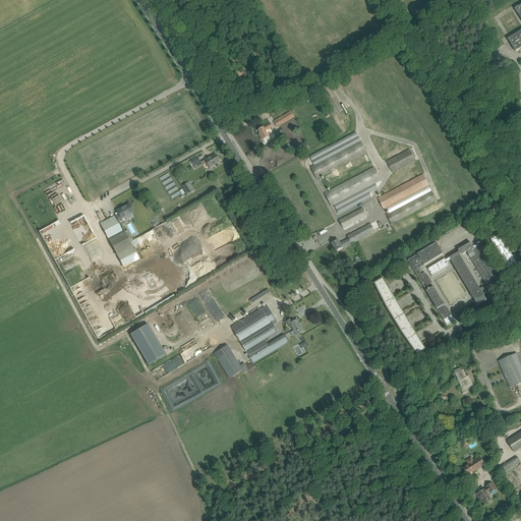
[(520,18),(520,31),(508,39),(515,52),(520,48),(520,5),(515,9),(520,18)]
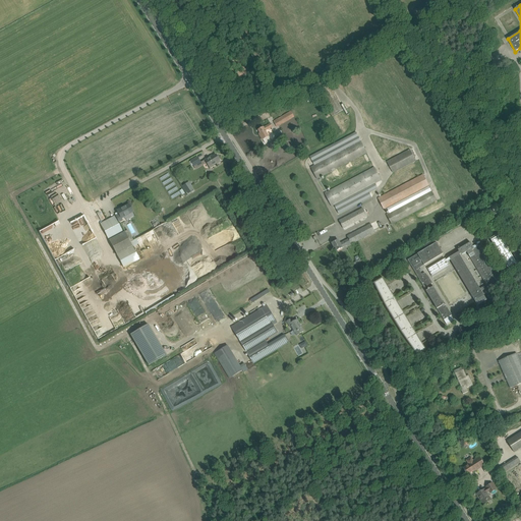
[(323,94),(332,115),(342,110),(340,106),(338,106),(331,90),(323,94)]
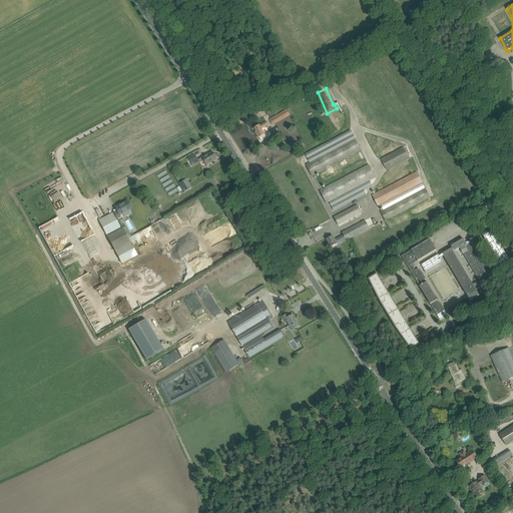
[(269,119),(272,125),(290,115),(286,109),(269,119)]
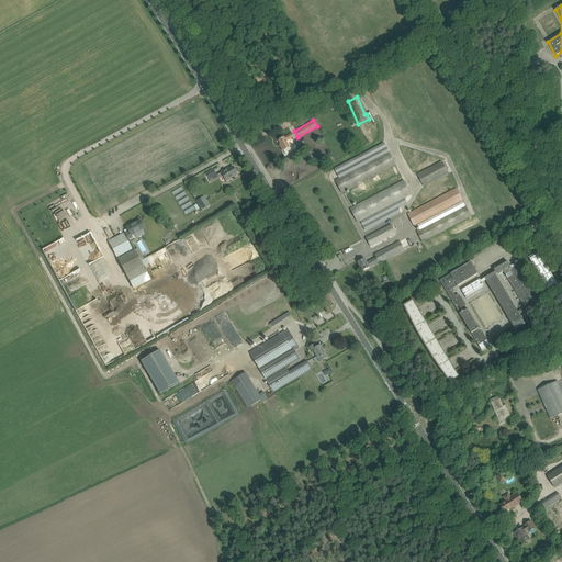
[(279,144),(281,147),(283,152),(290,147),(287,142),(290,139),(294,137),(292,134),(288,136),(284,138),(284,137),(279,141),(280,143),(279,144)]
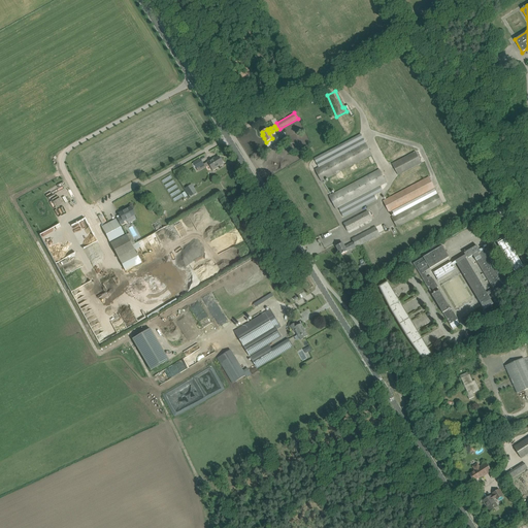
[(281,138),(284,144),(290,140),(287,134),(281,138)]
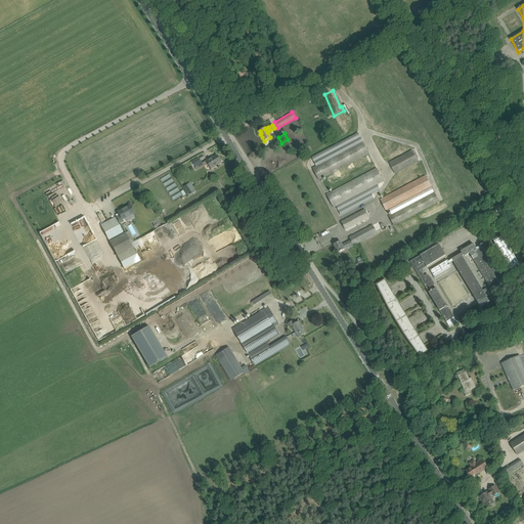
[(311,158),(316,167),(363,142),(358,133),(311,158)]
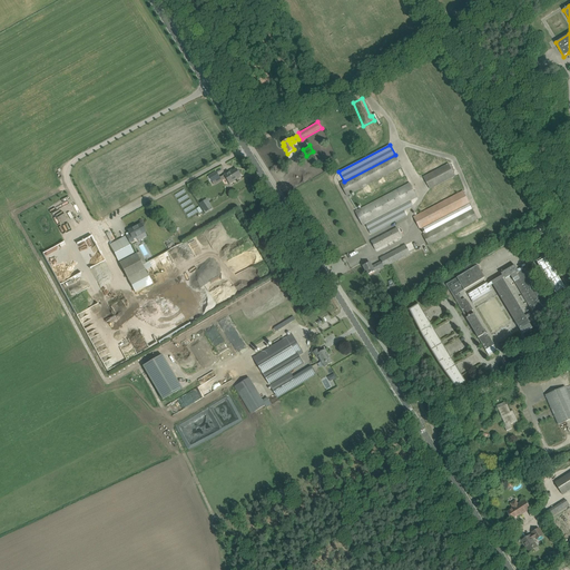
[(340,183),(347,197),(402,168),(395,155),(344,182),(340,183)]
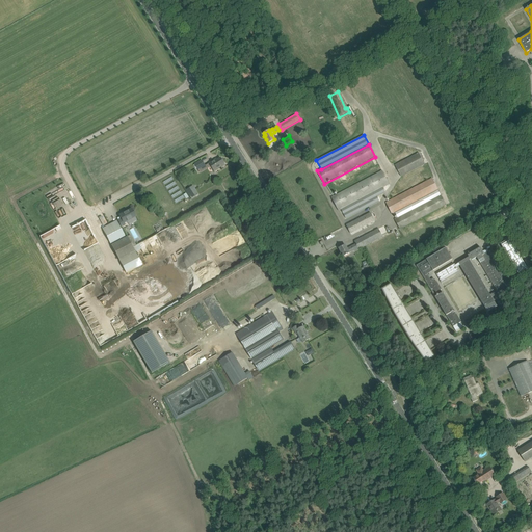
[(395,165),(401,178),(425,165),(419,152),(395,165)]
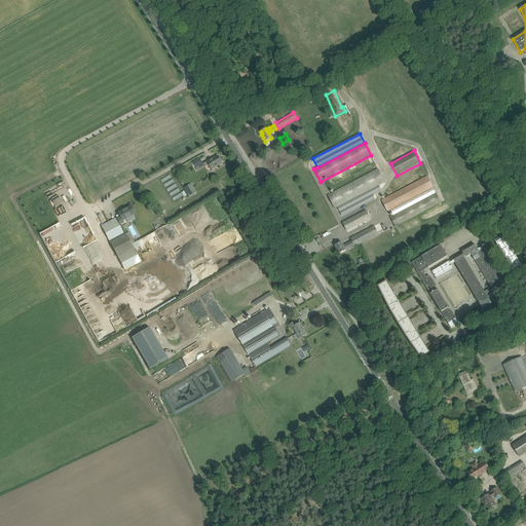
[(208,161),(212,170),(223,163),(219,156),(215,158),(214,157),(208,161)]
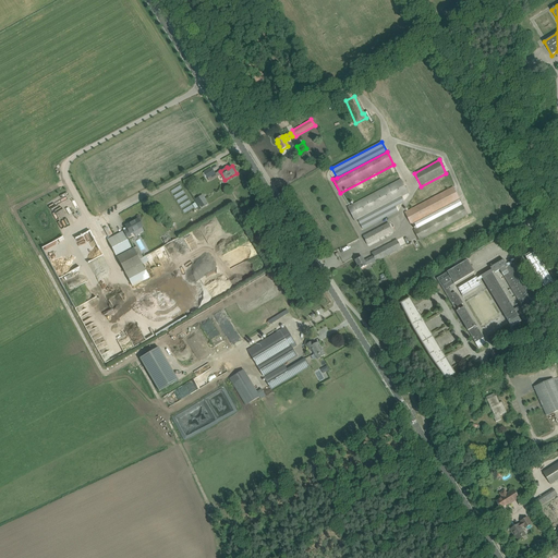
[(211,168),(205,172),(208,179),(216,174),(211,168)]
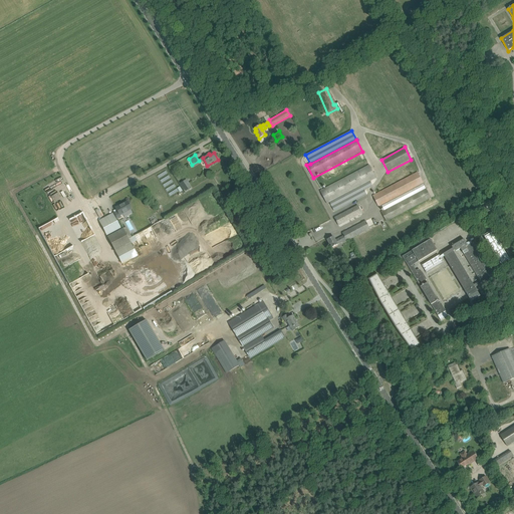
[(320,191),(327,204),(329,202),(370,181),(376,178),(369,166),(320,191)]
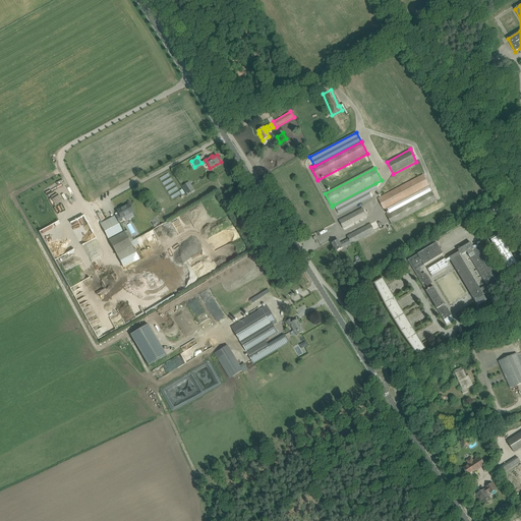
[(378,198),(384,210),(428,186),(423,175),(378,198)]
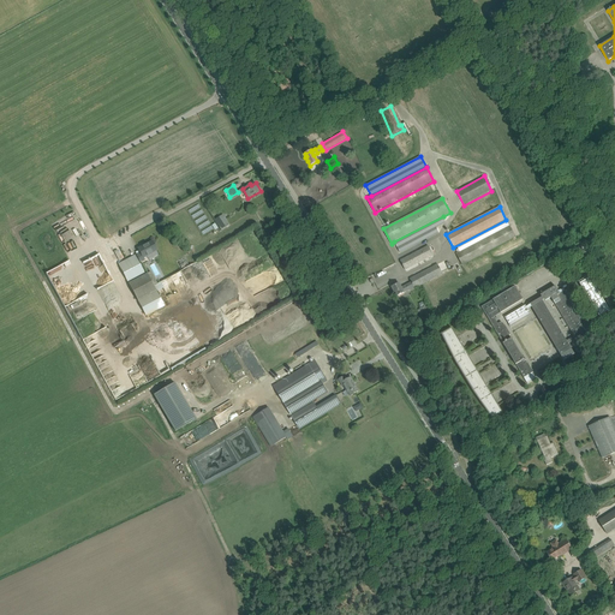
[(443,216),(394,242),(400,254),(439,233),(436,227),(446,222),(443,216)]
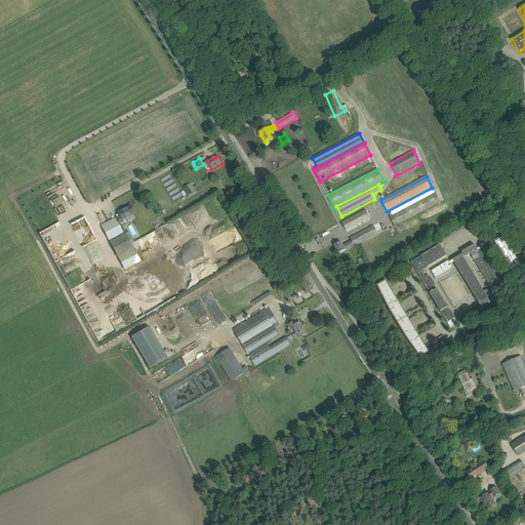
[(390,210),(392,215),(435,193),(433,189),(390,210)]
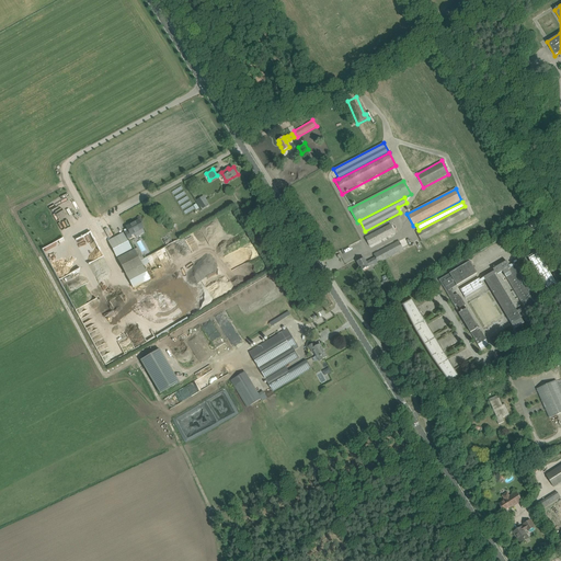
[(416,231),(422,242),(470,216),(465,206),(419,230),(416,231)]
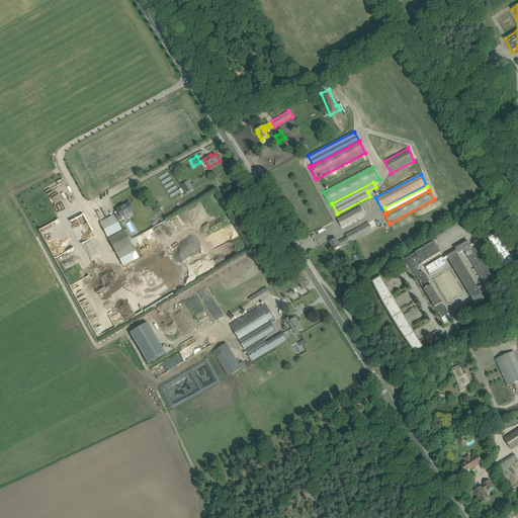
[(117,211),(114,212),(115,214),(114,214),(118,222),(121,220),(120,217),(132,210),(128,203),(121,206),(122,207),(116,210),(117,211)]
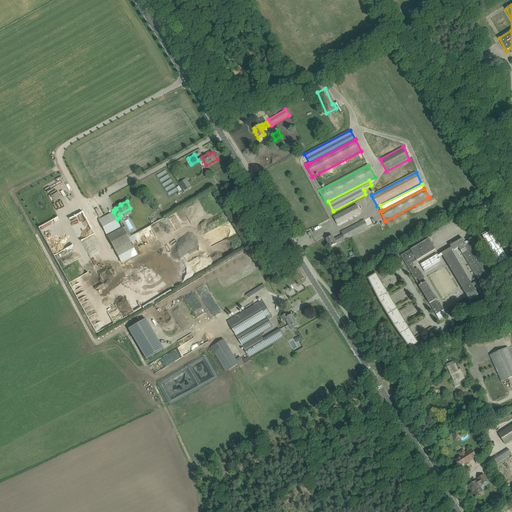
[(333,217),(337,225),(361,213),(356,205),(333,217)]
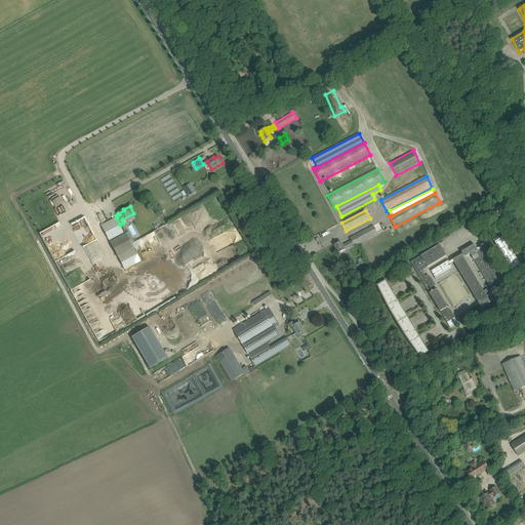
[(115,218),(101,226),(110,242),(124,234),(115,218)]
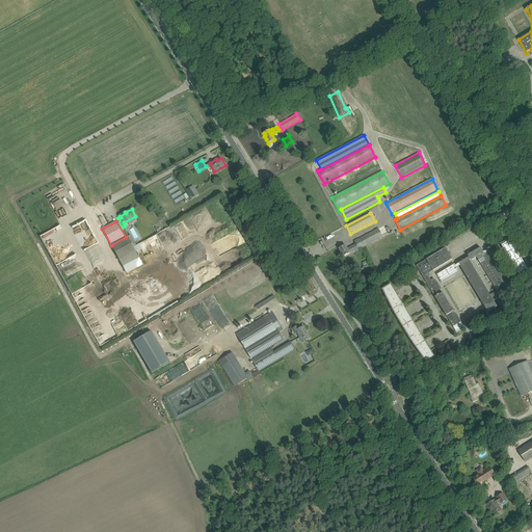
[(59,224),(37,236),(41,240),(61,230),(59,224)]
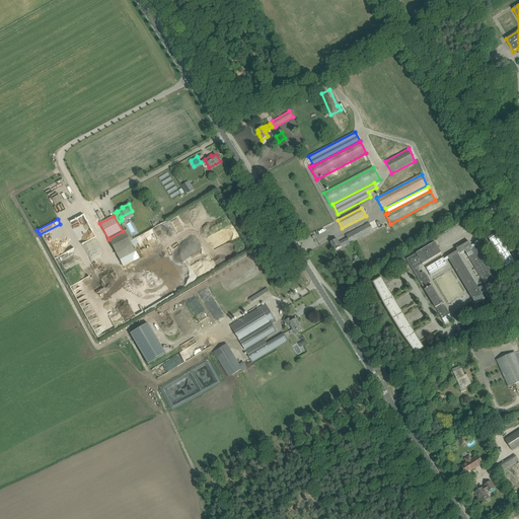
[(346,235),(348,238),(339,243),(337,239),(330,242),(335,250),(341,247),(346,244),(346,245),(374,231),(369,223),(346,235)]
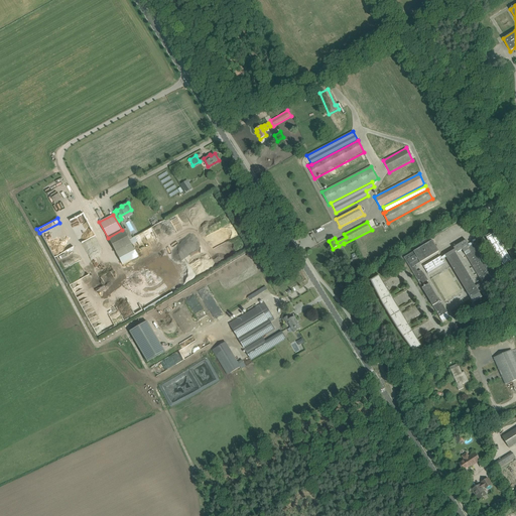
[(512,262),(494,232),(486,237),(503,267),(512,262)]
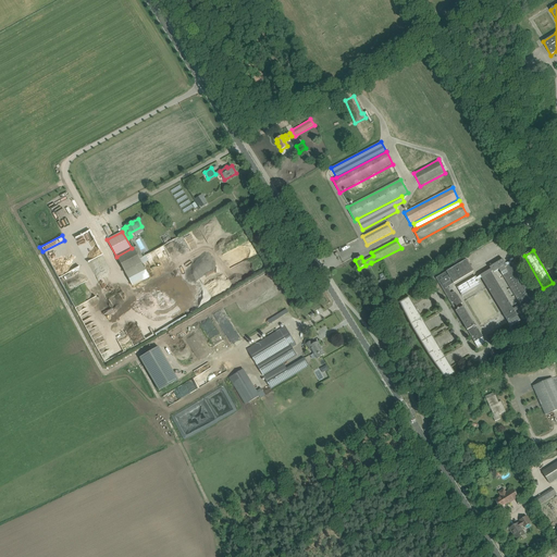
[(447,287),(473,272),(465,256),(453,262),(455,267),(435,277),(478,347),(485,343),(482,337),(483,337),(478,329),(477,330),(475,327),(477,326),(454,292),(450,294),(447,287)]
